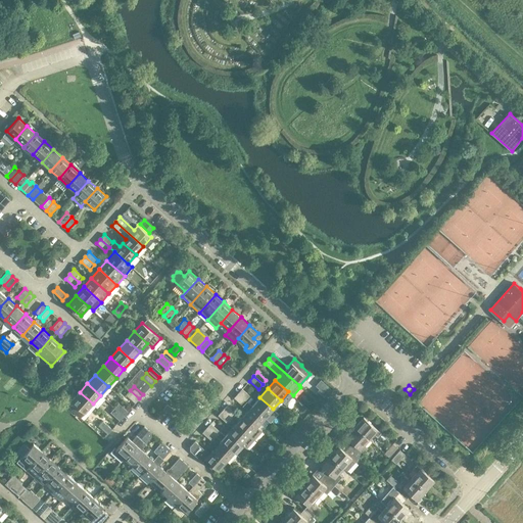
[(238,393),(247,401),(250,397),(242,389),(238,393)]
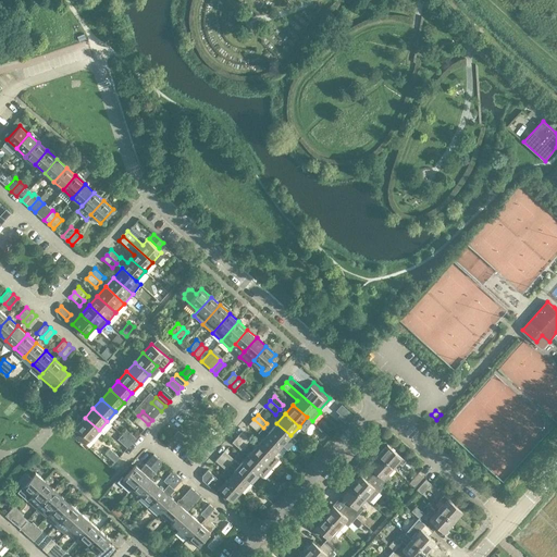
[(134,421),(144,430),(148,424),(138,416),(134,421)]
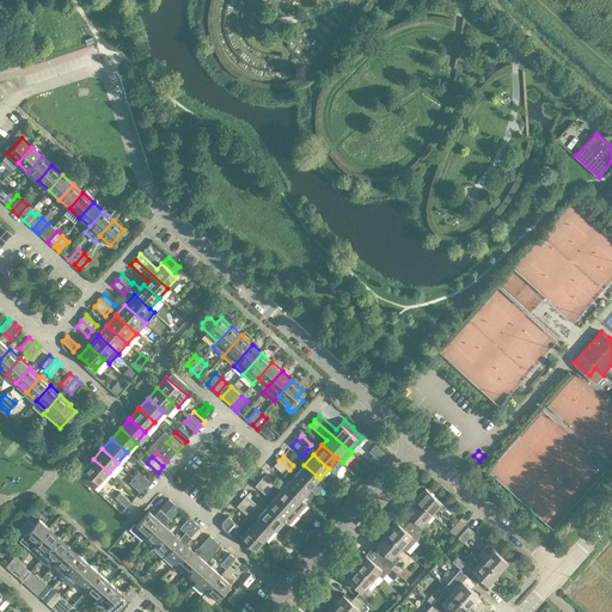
[(109,472),(93,459),(84,469),(89,473),(83,478),(95,488),(99,483),(109,472)]
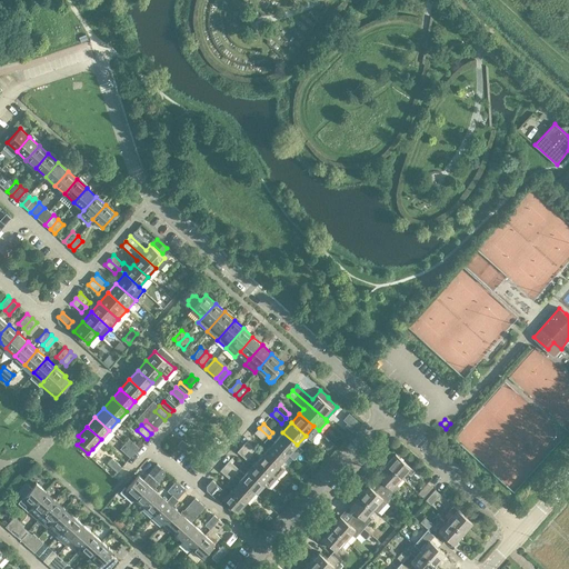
[(259,428),(255,433),(263,442),(269,437),(259,428)]
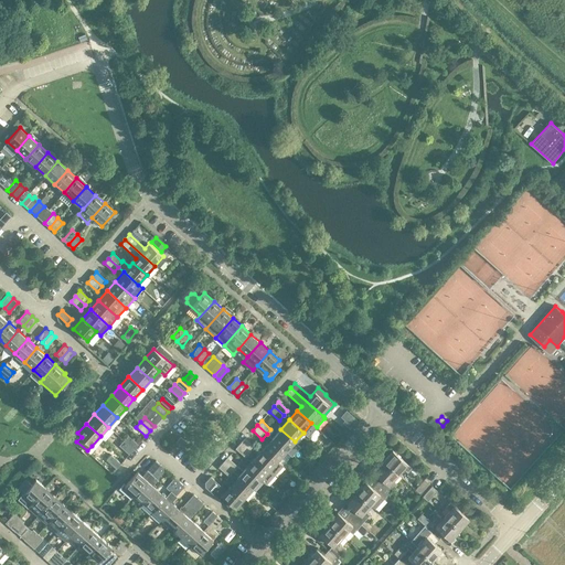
[(295,441),(280,429),(272,438),(286,451),(295,441)]
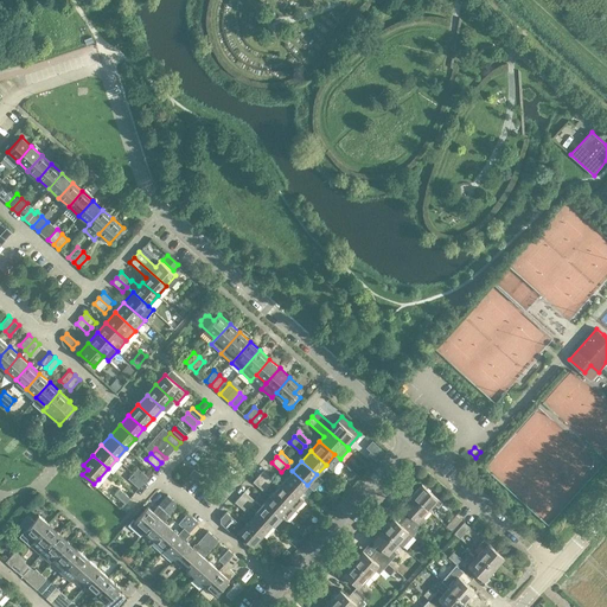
[(307,485),(292,471),(287,466),(281,472),(287,477),(283,481),(299,494),(307,485)]
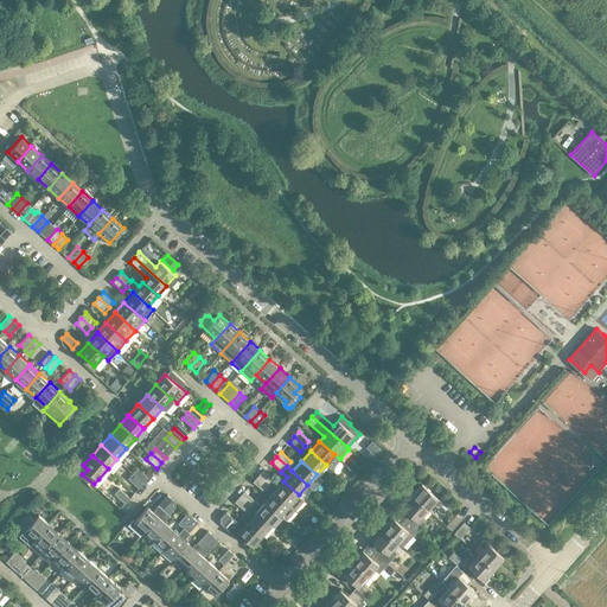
[(133,473),(144,483),(148,478),(138,468),(133,473)]
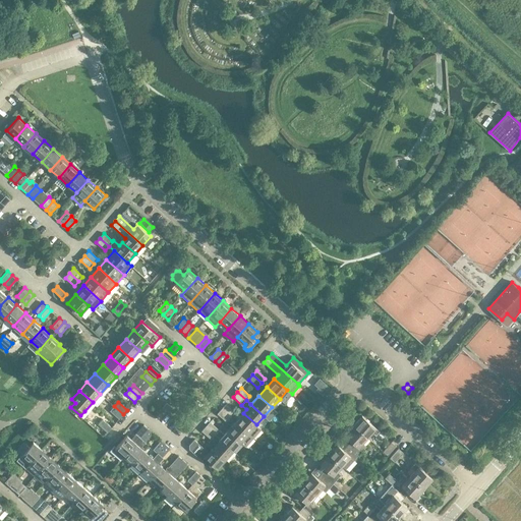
[(167,403),(164,406),(162,409),(168,414),(173,408),(167,403)]
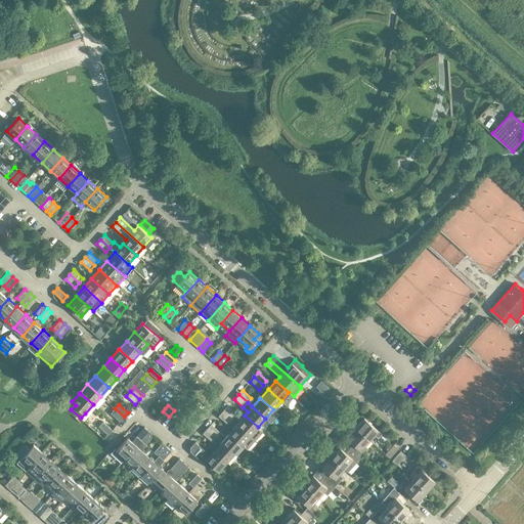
[(222,411),(231,420),(236,415),(227,407),(222,411)]
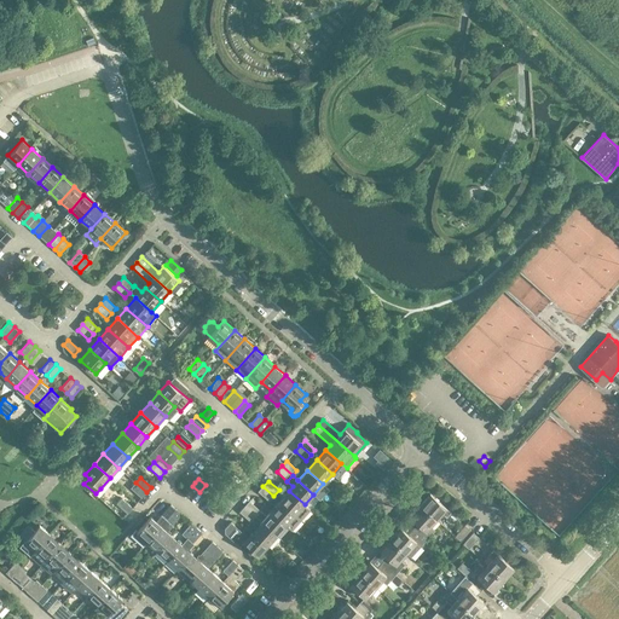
[(131,489),(142,498),(146,492),(136,482),(131,489)]
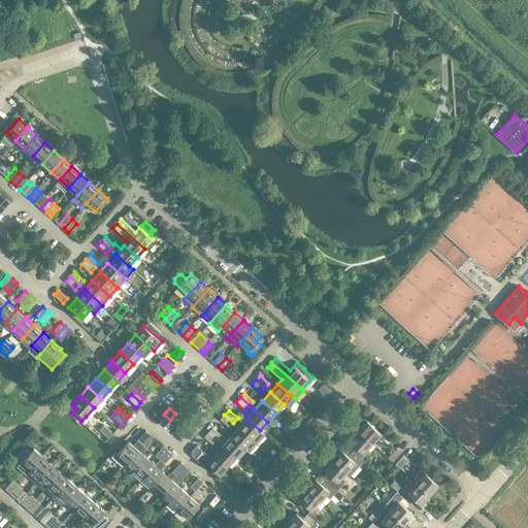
[(224,415),(221,420),(229,427),(233,423),(224,415)]
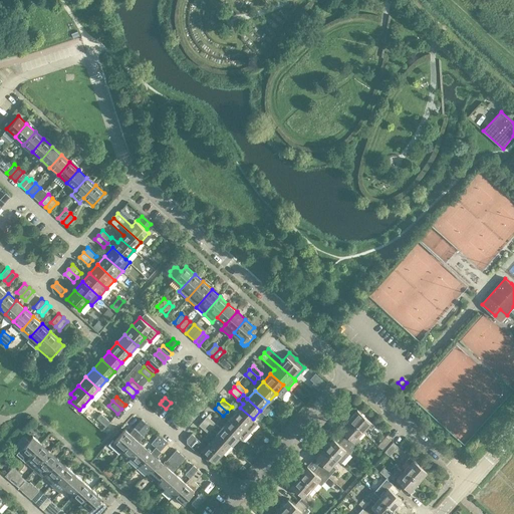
[(253,419),(240,408),(232,416),(245,428),(253,419)]
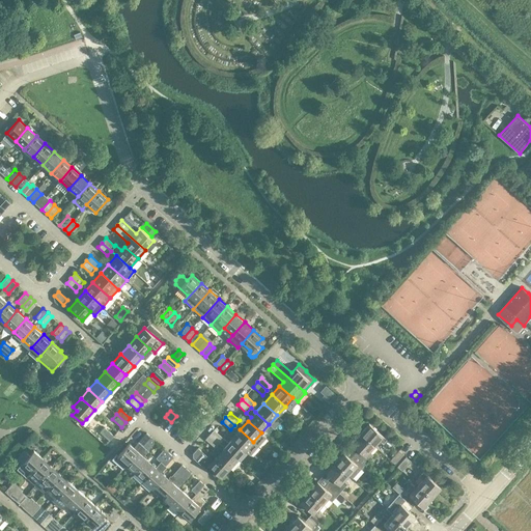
[(368,423),(360,434),(374,446),(380,440),(384,444),(387,440),(368,423)]
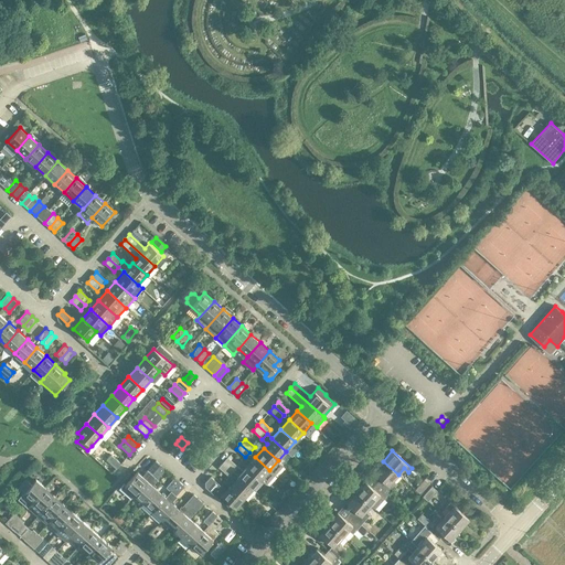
[(116,469),(120,465),(110,455),(106,460),(116,469)]
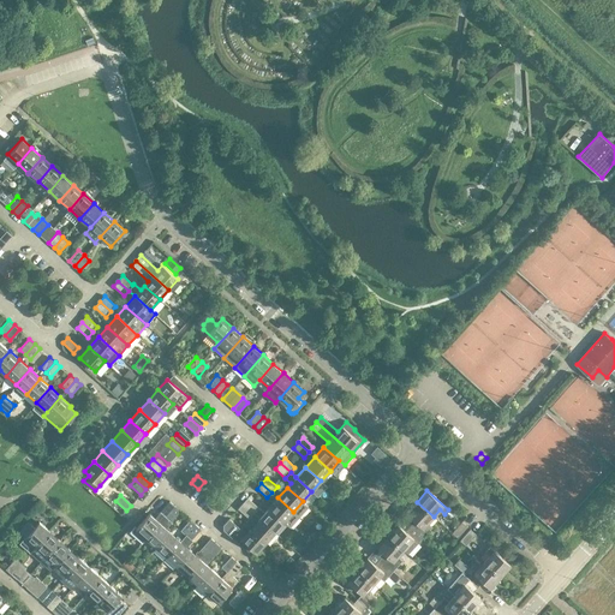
[(293,512),(278,497),(268,508),(284,523),(293,512)]
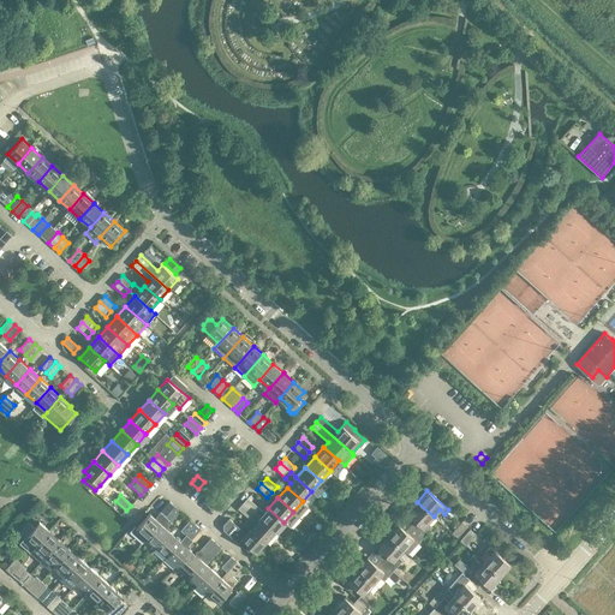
[(284,523),(268,508),(264,513),(248,499),(243,503),(254,513),(260,518),(260,519),(275,532),(284,523)]
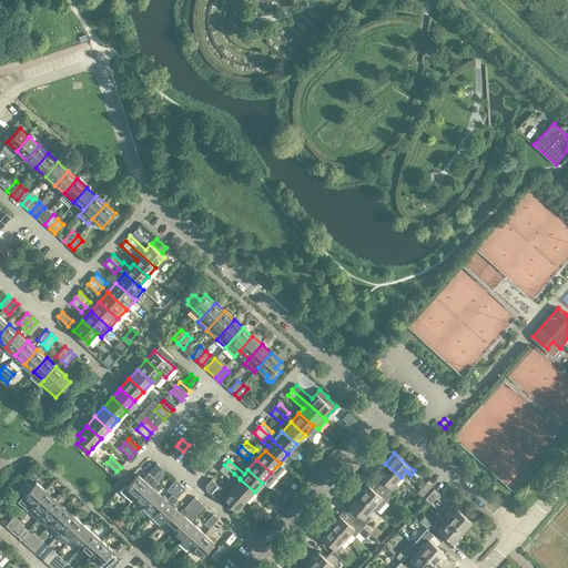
[(139,474),(127,487),(124,485),(120,490),(131,501),(135,497),(148,483),(152,477),(153,477),(162,468),(158,464),(143,478),(139,474)]
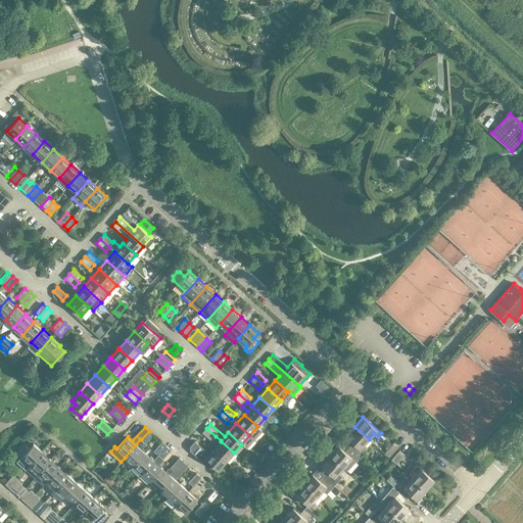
[(369,439),(354,427),(346,436),(352,442),(348,446),(360,457),(361,459),(364,455),(363,454),(368,447),(364,444),(369,439)]
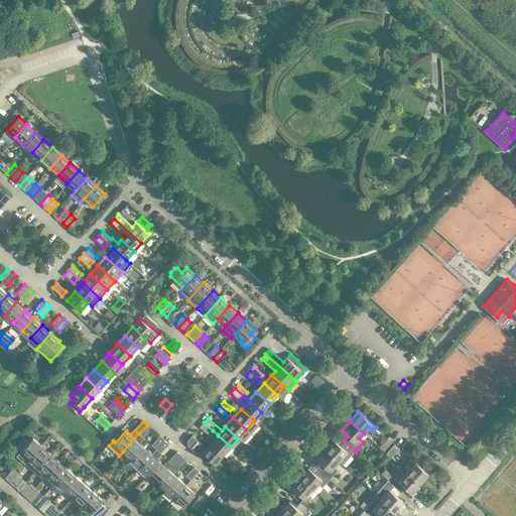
[(213,430),(204,422),(200,427),(209,435),(213,430)]
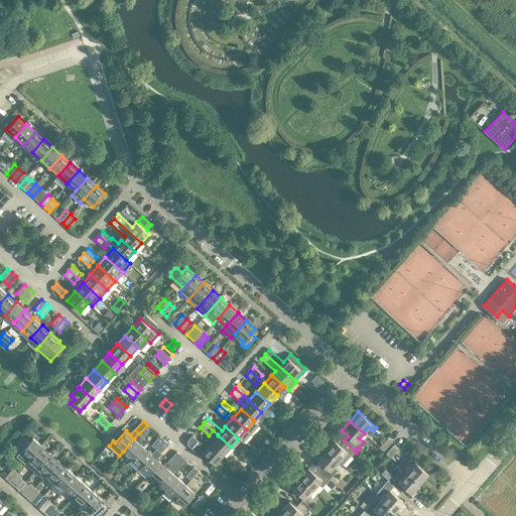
[(147,425),(139,433),(143,437),(151,428),(147,425)]
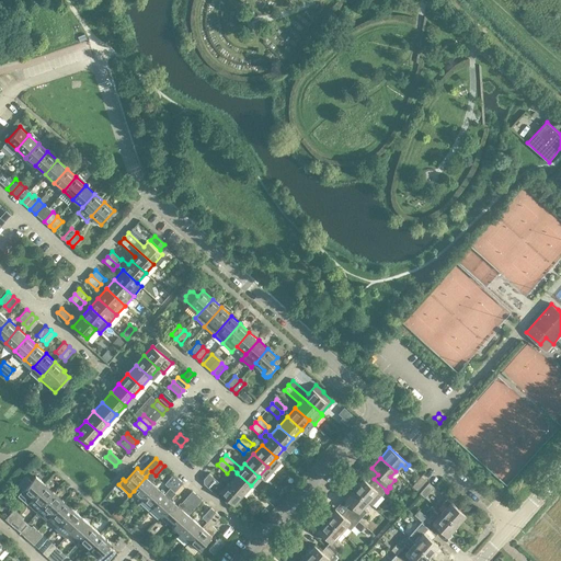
[(251,485),(237,473),(228,482),(242,495),(251,485)]
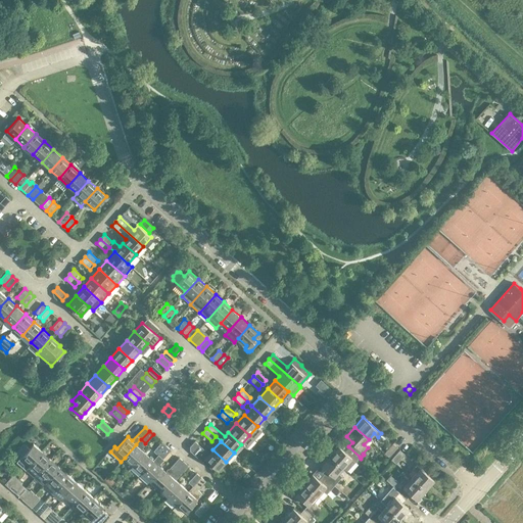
[(157,456),(167,446),(161,442),(153,452),(157,456)]
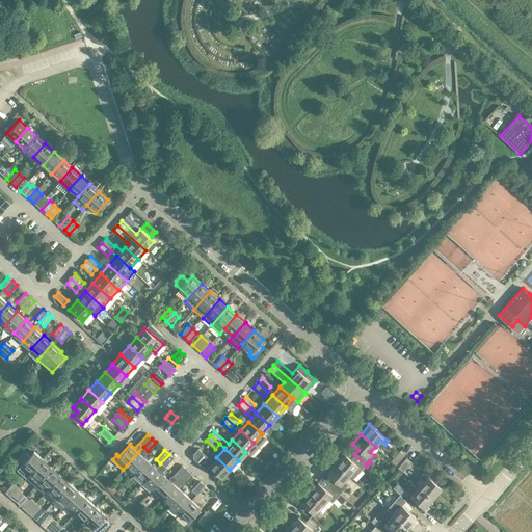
[(230,470),(216,457),(212,462),(197,450),(193,454),(193,458),(206,470),(209,467),(221,478),(230,470)]
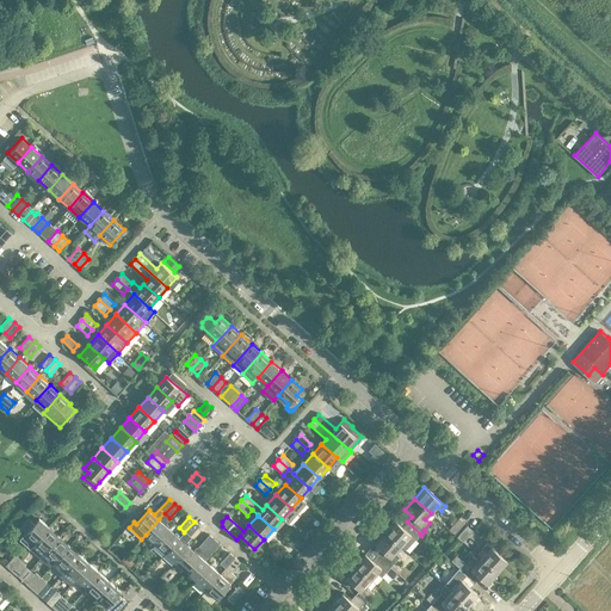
[(39,518),(35,523),(29,518),(20,526),(26,532),(19,539),(30,549),(36,543),(49,528),(39,518)]
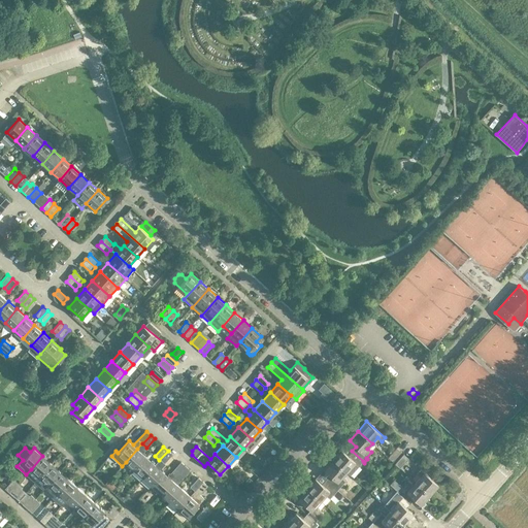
[(393,462),(401,452),(397,448),(388,457),(393,462)]
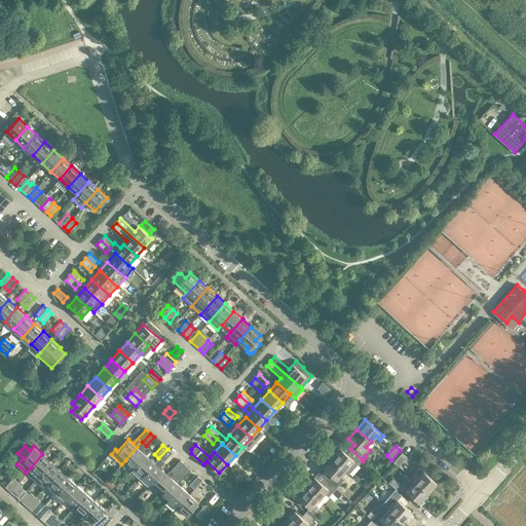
[(146,455),(137,447),(125,460),(134,468),(146,455)]
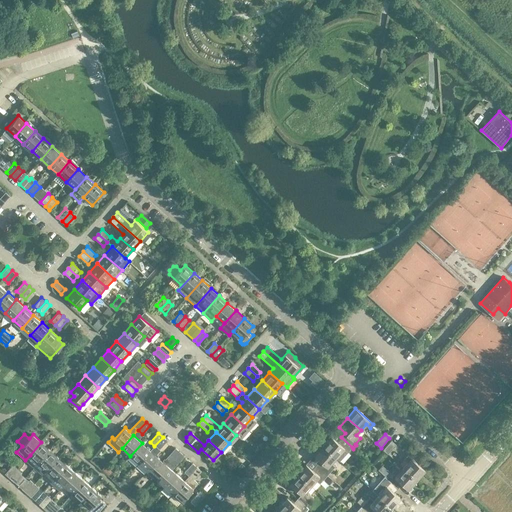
[(330,436),(322,445),(336,458),(339,461),(352,447),(341,437),(337,442),(330,436)]
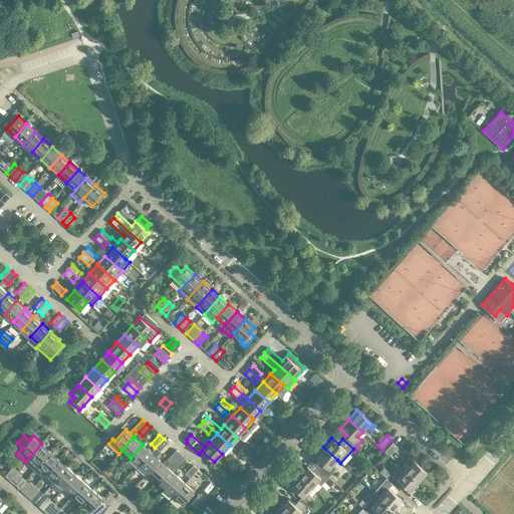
[(160,452),(168,443),(164,439),(155,448),(160,452)]
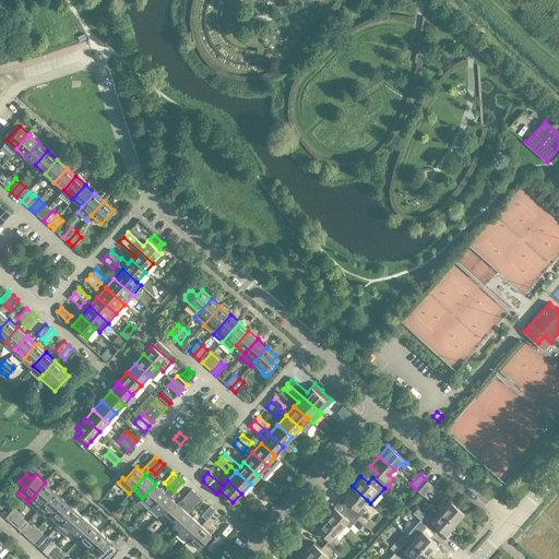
[(428,480),(418,491),(424,496),(432,485),(428,480)]
